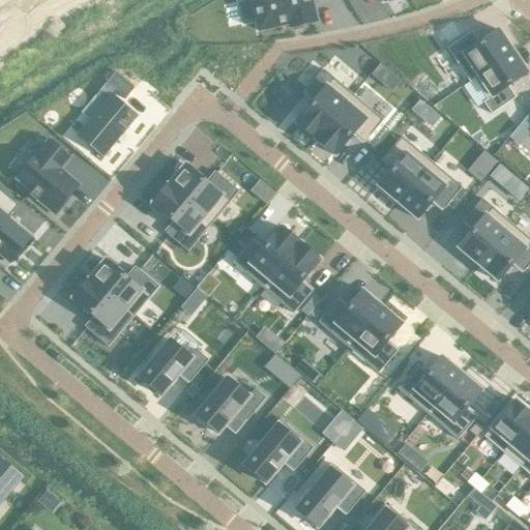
[(252,0),(253,0),(239,3),(243,22),(257,19),(260,31),(290,25),(291,28),(317,23),(312,2),(322,0),(252,0)]
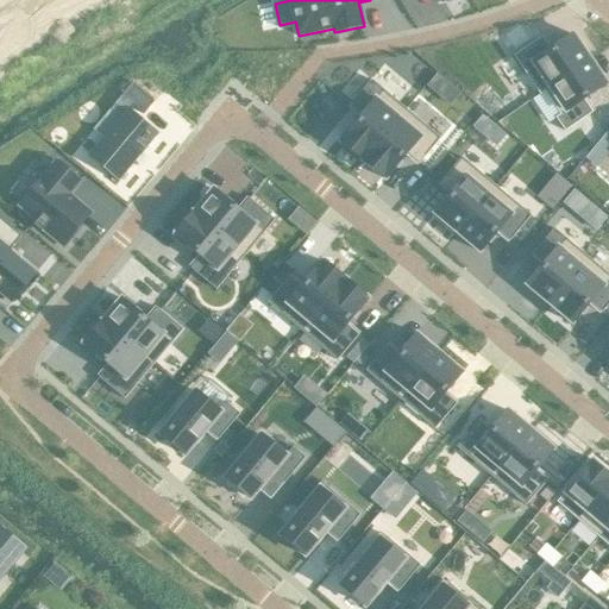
[(541,37),(514,56),(540,94),(545,92),(545,90),(590,60),(573,35),(550,50),(541,37)]
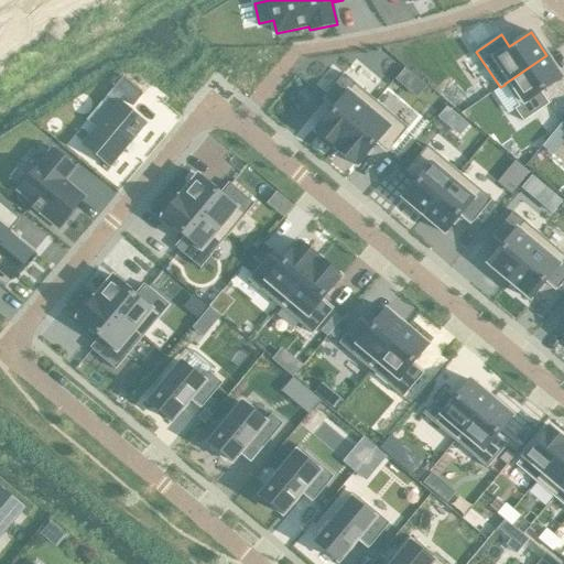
[(546,55),(505,84),(505,85),(519,106),(514,109),(523,121),(549,104),(541,93),(562,78),(546,55)]
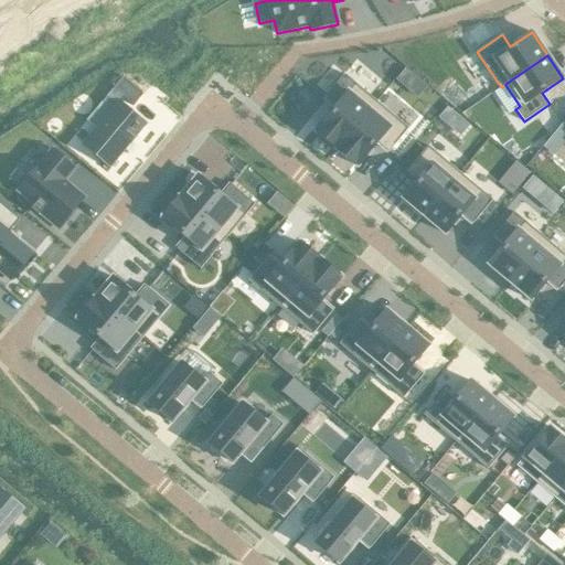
[(336,107),(316,130),(337,148),(376,102),(344,74),(324,98),(336,107)]
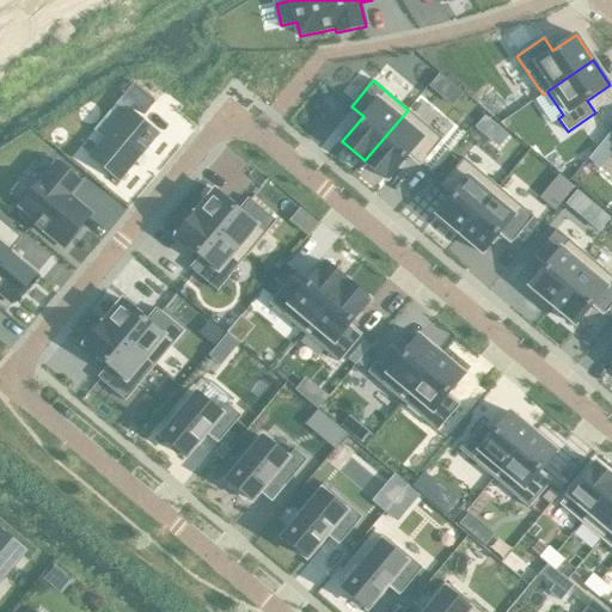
[(129,109),(89,157),(120,183),(160,134),(129,109)]
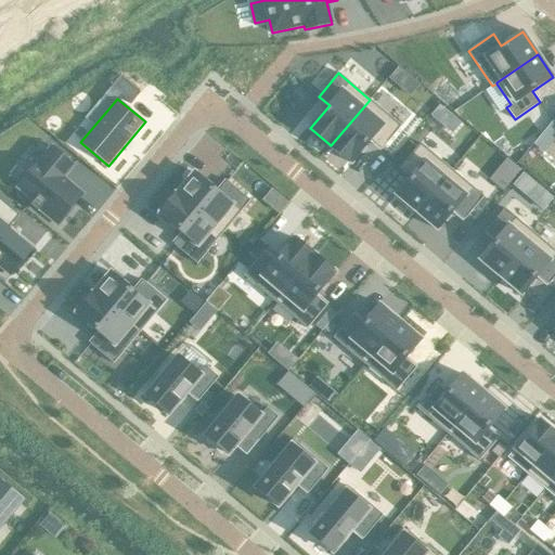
[(370,100),(331,145),(351,163),(371,140),(382,149),(401,126),(370,100)]
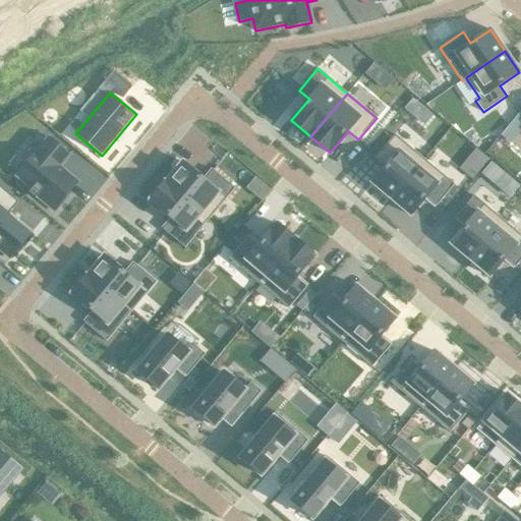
[(387,165),(371,182),(391,199),(424,160),(395,134),(377,156),(387,165)]
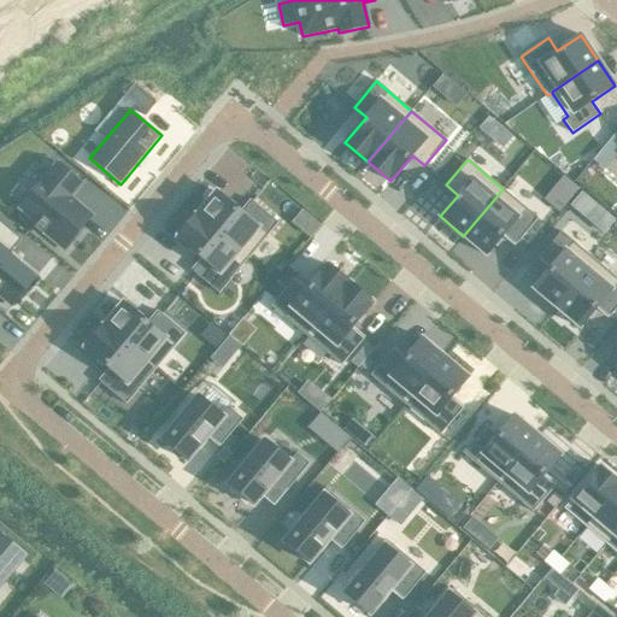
[(58,163),(19,209),(37,224),(34,228),(35,229),(37,227),(43,231),(41,234),(41,235),(43,233),(64,250),(93,216),(71,198),(82,183),(58,163)]
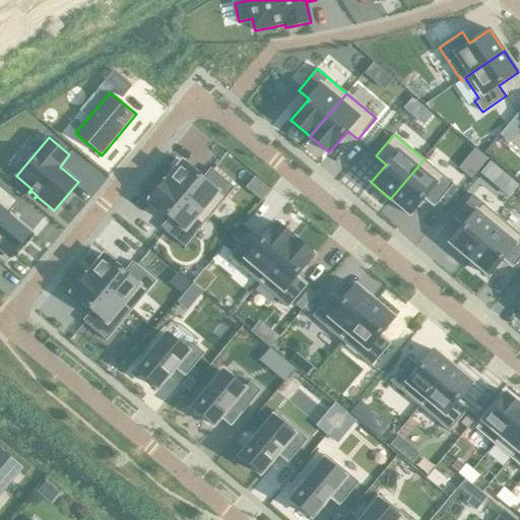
[(424,159),(390,199),(409,215),(425,197),(435,206),(453,184),(424,159)]
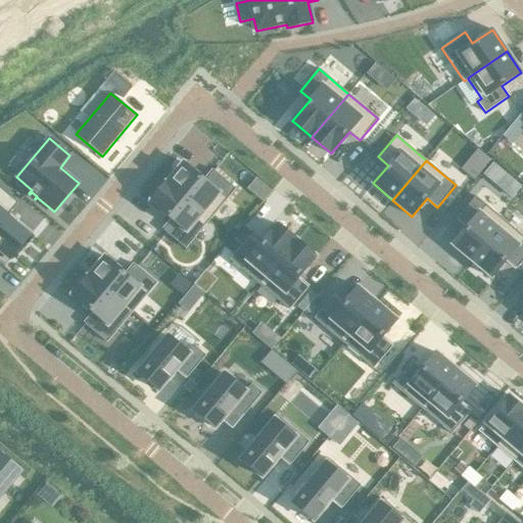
[(183,162),(167,182),(210,219),(236,189),(214,171),(205,181),(183,162)]
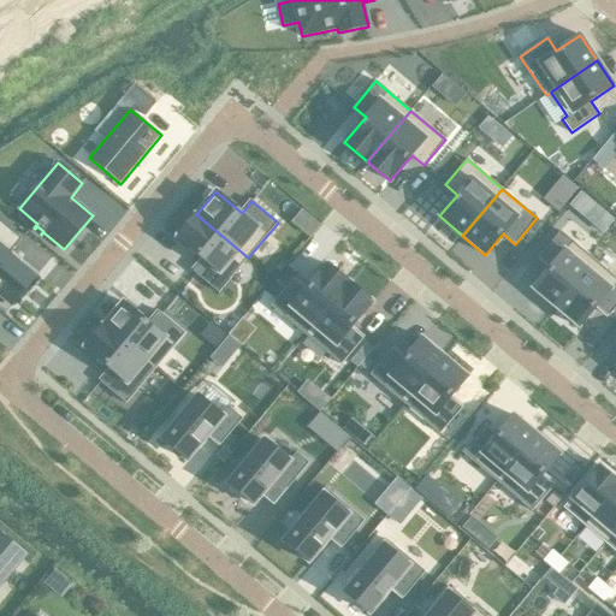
[(196,214),(177,237),(203,259),(193,271),(219,292),(248,258),(196,214)]
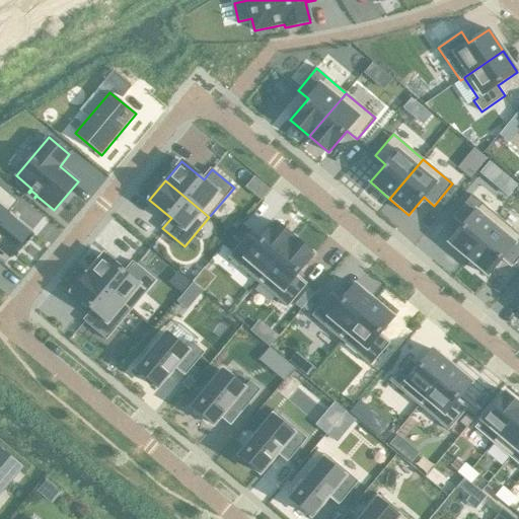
[(0,248),(10,257),(21,243),(30,232),(8,213),(18,201),(0,184),(0,248)]
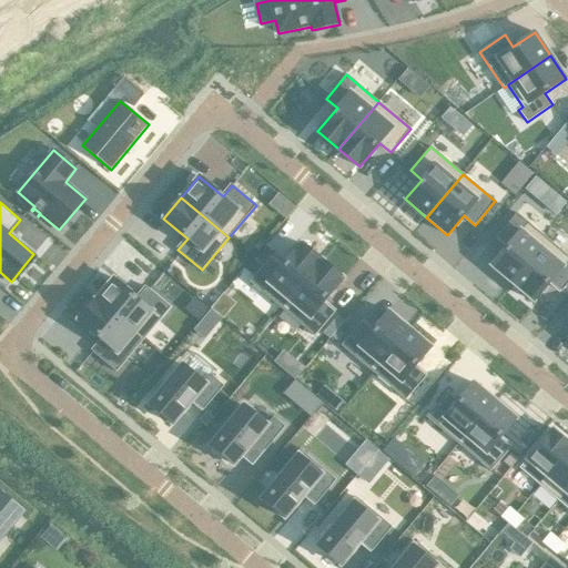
[(507,246),(492,266),(513,284),(549,241),(517,213),(496,236),(507,246)]
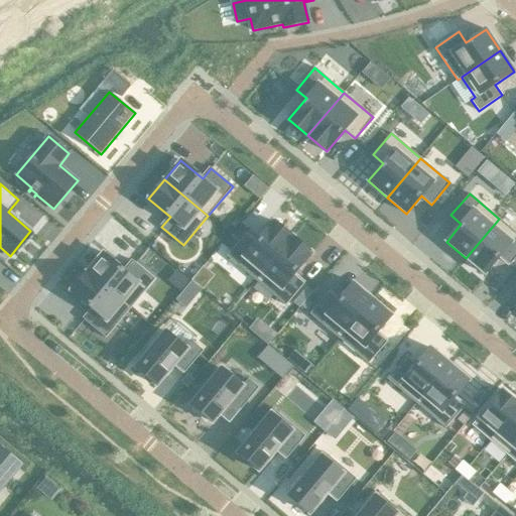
[(515,233),(499,219),(466,258),(485,274),(500,256),(510,264),(515,257),(515,233)]
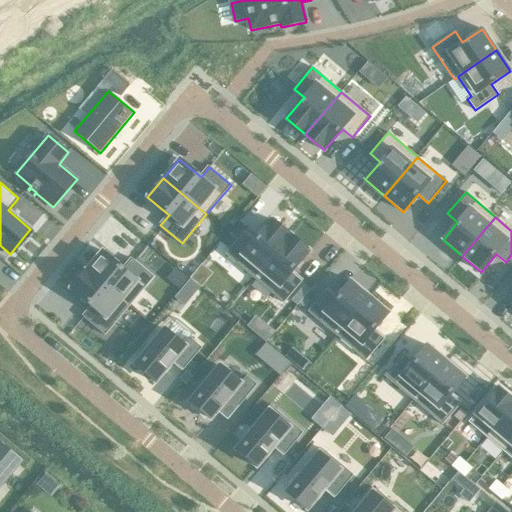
[(243,233),(225,254),(254,279),(290,236),(271,220),(253,241),(243,233)]
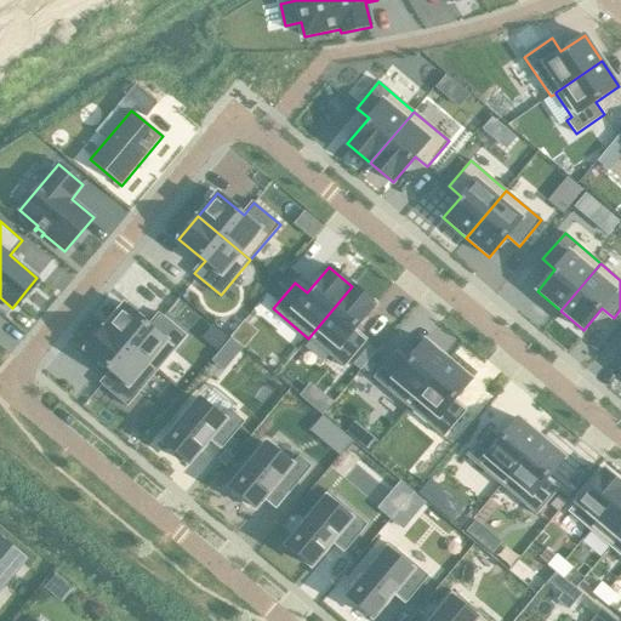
[(352,286),(308,339),(343,368),(365,342),(353,331),(375,306),(352,286)]
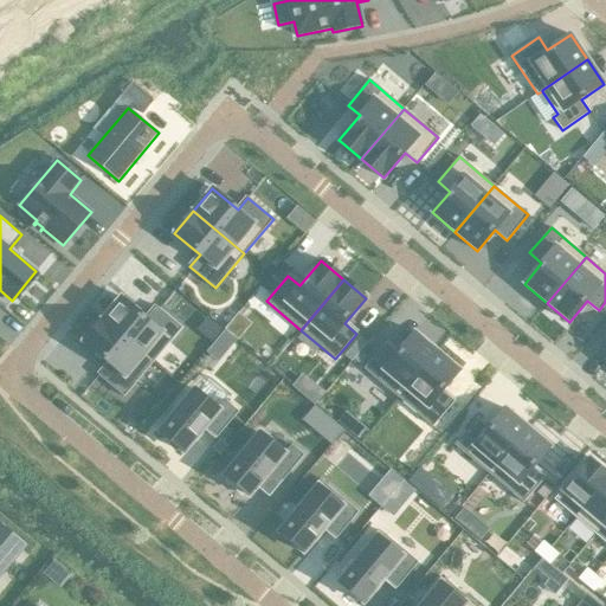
[(121,297),(102,320),(153,362),(182,328),(156,307),(147,318),(121,297)]
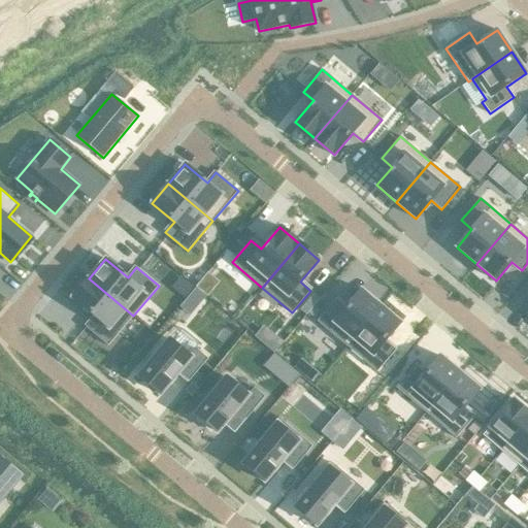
[(89,278),(72,298),(95,317),(86,327),(108,345),(133,316),(89,278)]
